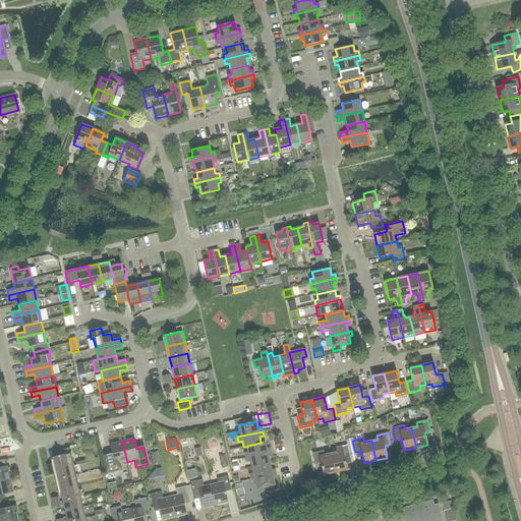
[(127,462),(122,442),(110,444),(112,454),(102,457),(106,473),(121,470),(120,463),(127,462)]
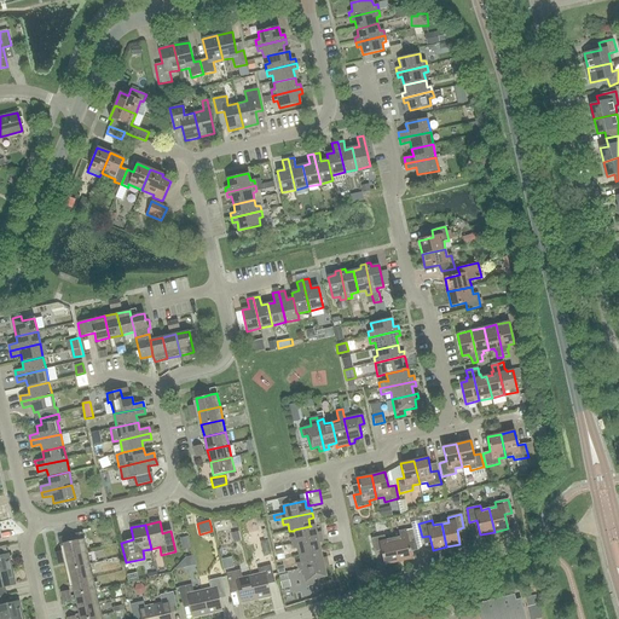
[(294,530),(294,531),(295,537),(290,538),(291,544),(322,537),(320,532),(317,533),(314,525),(310,526),(311,526),(294,530)]
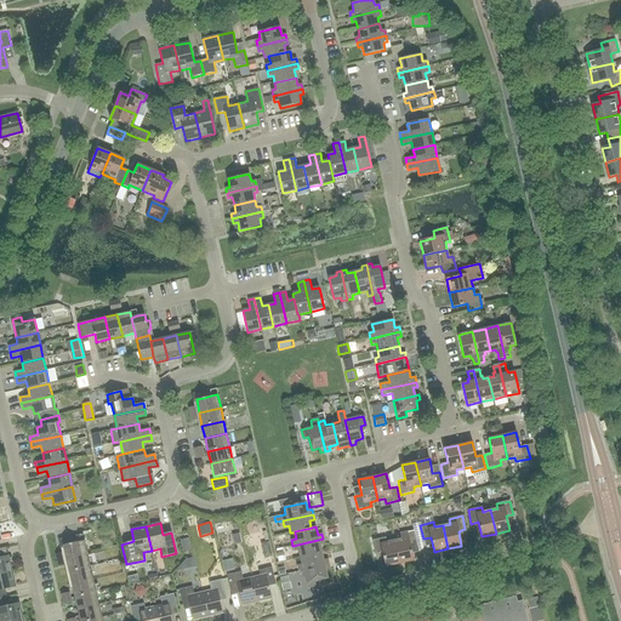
[(394,540),(399,564),(414,560),(410,546),(417,545),(414,531),(400,534),(402,539),(394,540)]
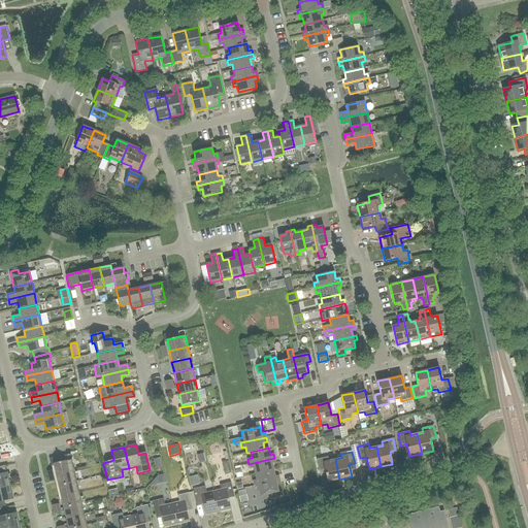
[(328,482),(339,480),(335,459),(329,461),(328,457),(317,459),(319,471),(325,469),(328,482)]
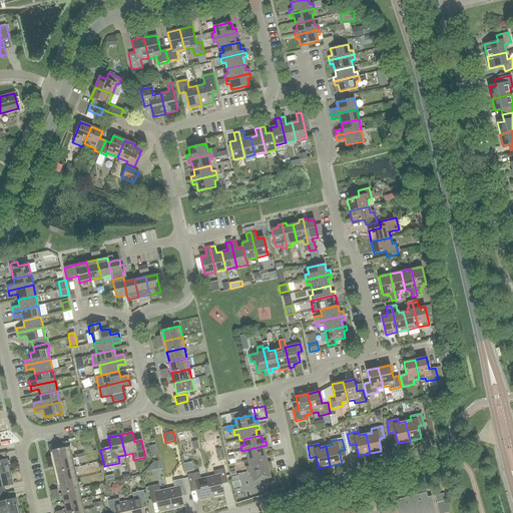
[(151,456),(158,454),(155,445),(148,446),(151,456)]
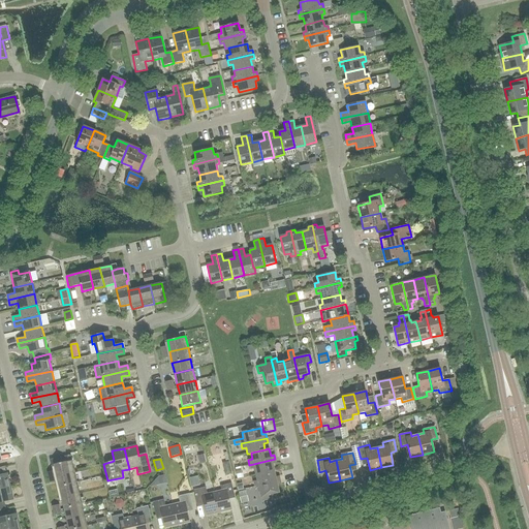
[(254,469),(255,474),(274,470),(272,464),(276,463),(275,459),(249,465),(250,469),(254,469)]
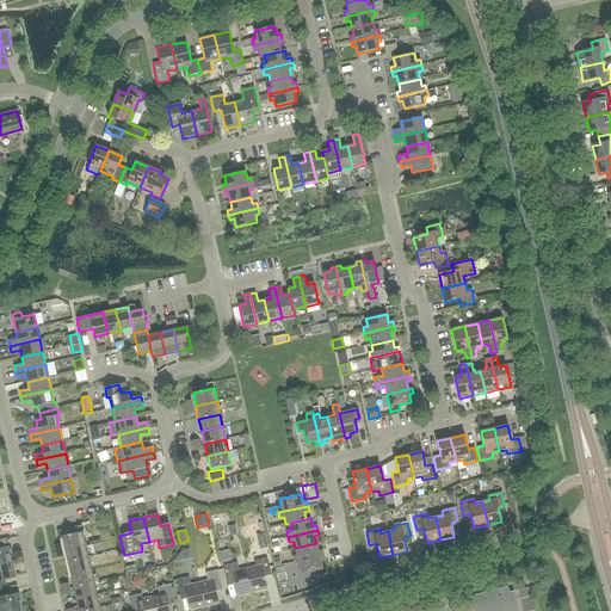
[(67,535),(62,536),(66,549),(86,544),(84,531),(79,532),(74,534),(71,535),(67,535)]
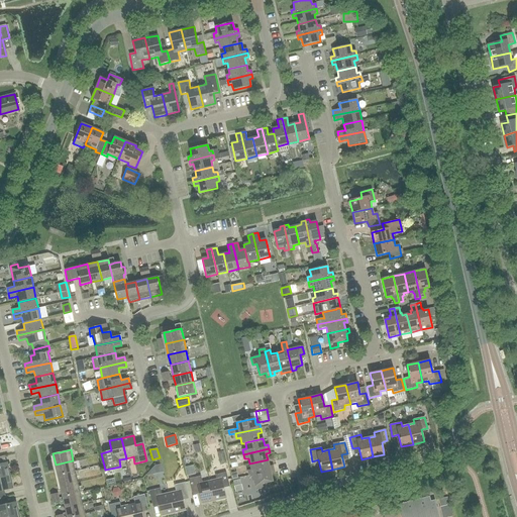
[(248,476),(252,475),(274,470),(273,466),(269,467),(268,459),(249,463),(251,470),(247,471),(248,476)]
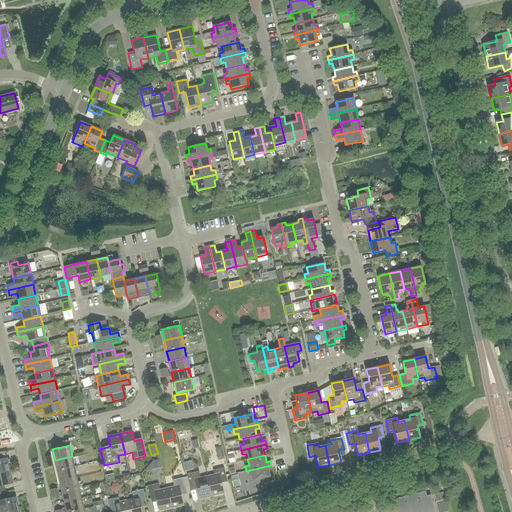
[(74,467),(72,456),(55,460),(57,471),(74,467)]
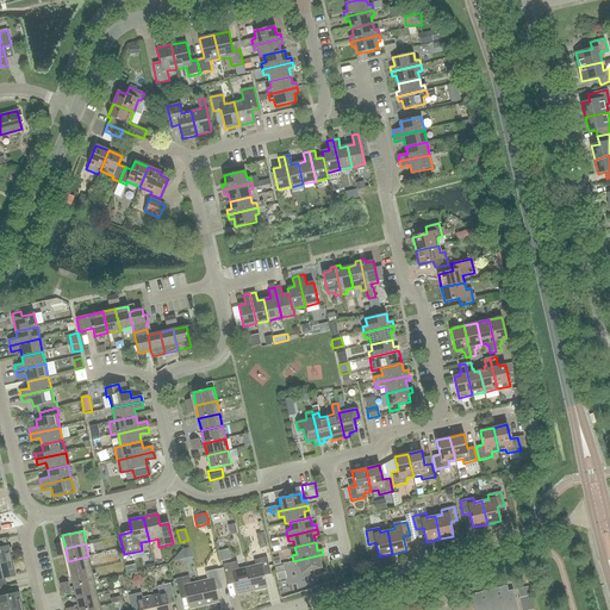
[(0,564),(12,561),(8,546),(0,547),(0,564)]
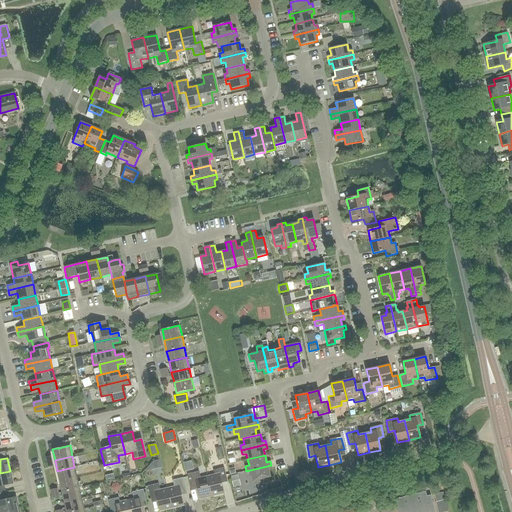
[(150,461),(151,471),(164,470),(162,459),(150,461)]
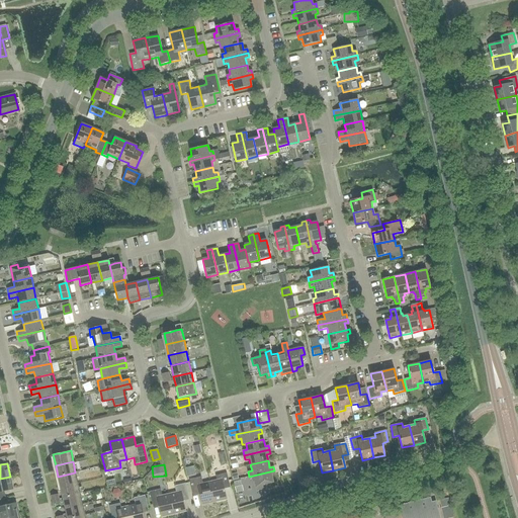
[(188,477),(196,475),(194,465),(186,467),(188,477)]
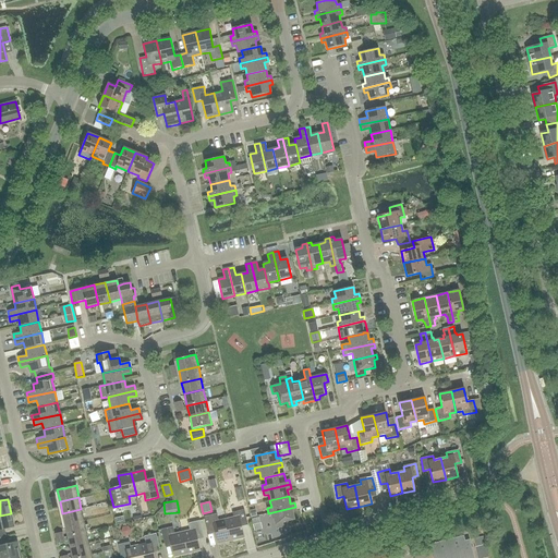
[(273,512),(276,529),(283,526),(282,522),(294,520),(292,512),(296,511),(295,507),(273,512)]
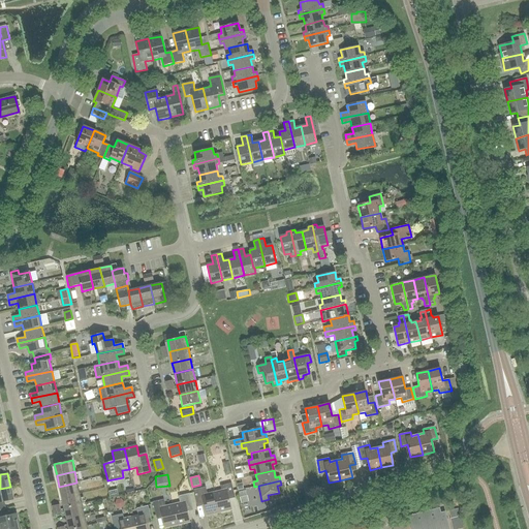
[(80,493),(76,483),(59,487),(61,497),(80,493)]
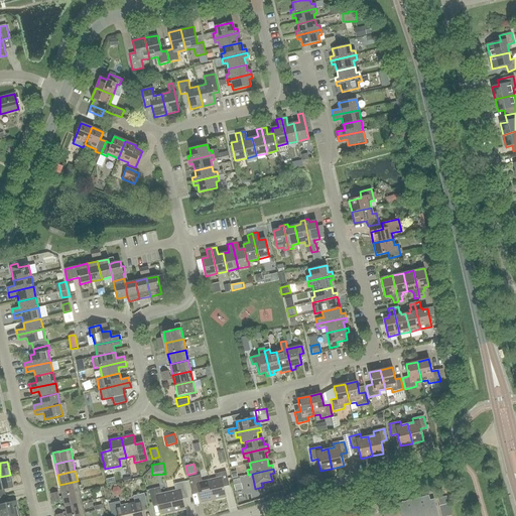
[(209,480),(214,500),(226,497),(223,485),(229,483),(226,472),(215,474),(216,479),(209,480)]
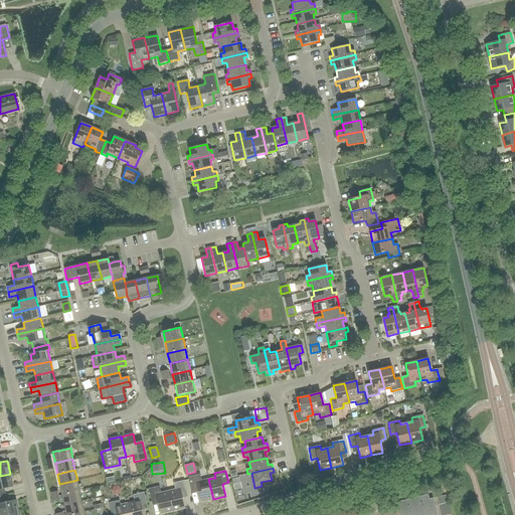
[(0,489),(13,487),(10,474),(0,476),(0,496),(1,496),(0,490),(0,489)]
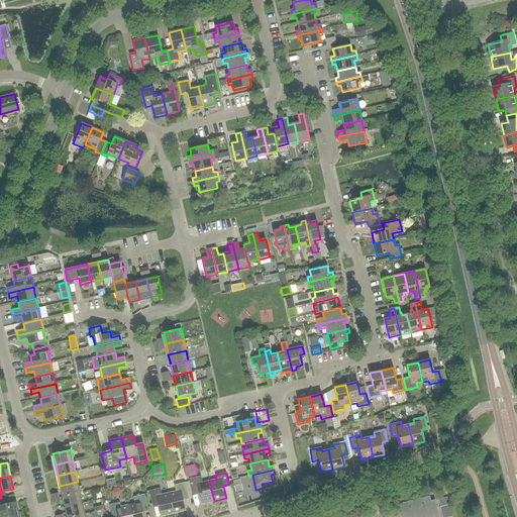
[(202,504),(214,501),(209,481),(202,483),(201,476),(189,479),(192,493),(199,491),(202,504)]
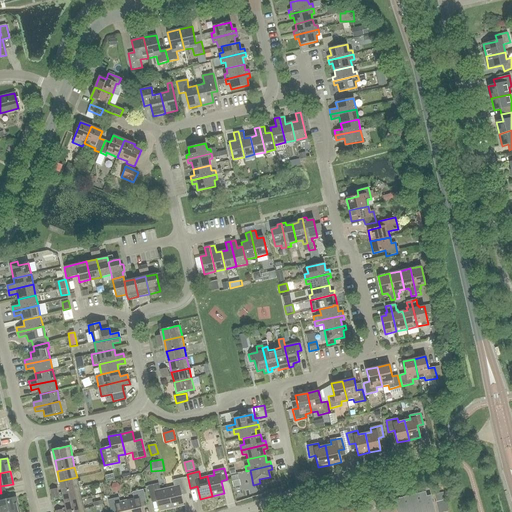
[(233,487),(240,485),(238,475),(231,476),(233,487)]
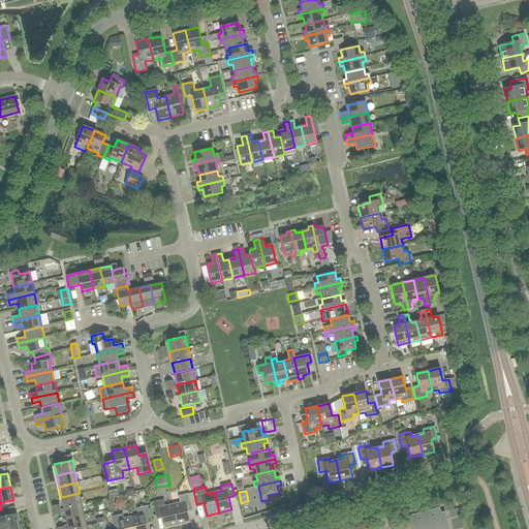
[(64,508),(82,504),(80,493),(61,497),(64,508)]
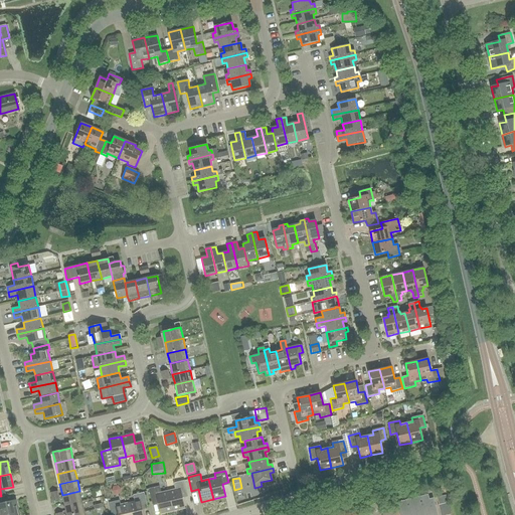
[(167,489),(173,511),(185,508),(182,496),(187,494),(184,481),(173,483),(174,488),(167,489)]
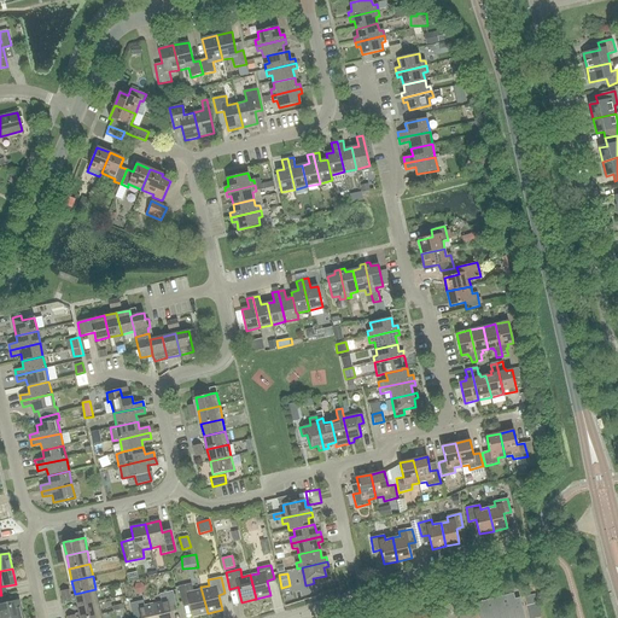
[(193,617),(208,613),(200,587),(193,589),(191,583),(179,587),(182,604),(190,601),(193,617)]
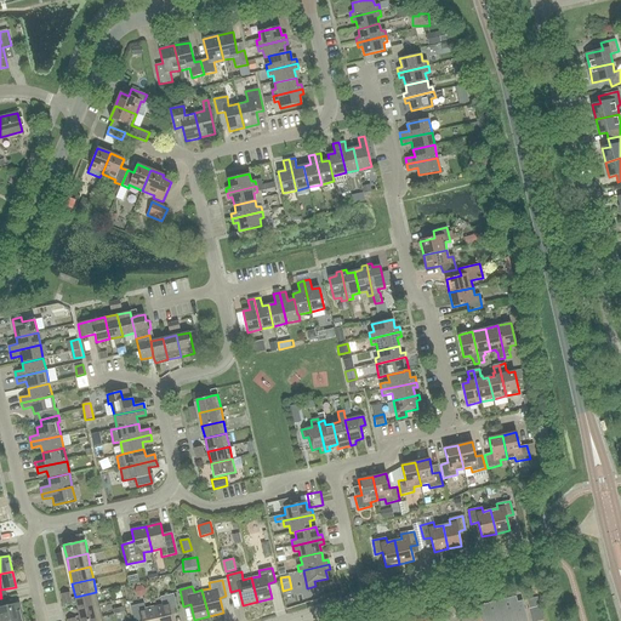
[(78,609),(100,604),(96,592),(75,597),(78,609)]
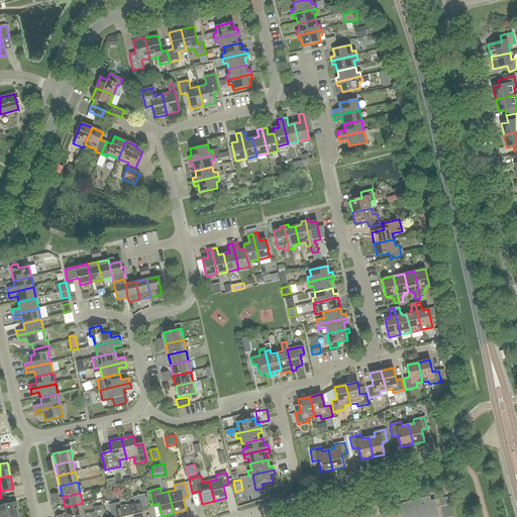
[(128,505),(130,516),(143,516),(141,510),(147,508),(144,495),(133,497),(135,504),(128,505)]
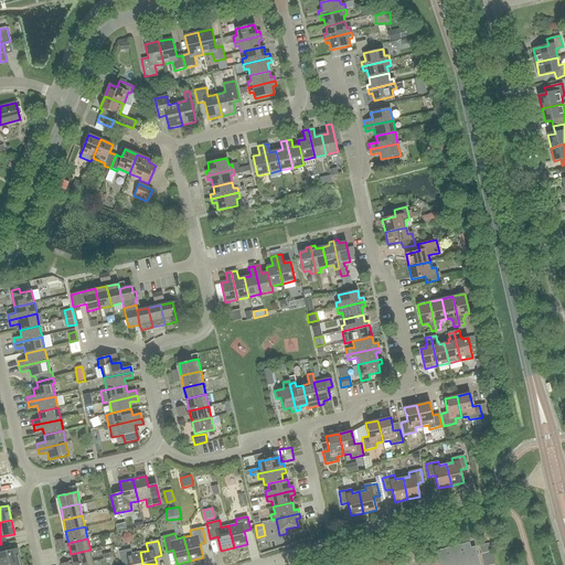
[(436,551),(439,564),(475,564),(475,563),(479,562),(476,551),(471,552),(469,543),(436,551)]
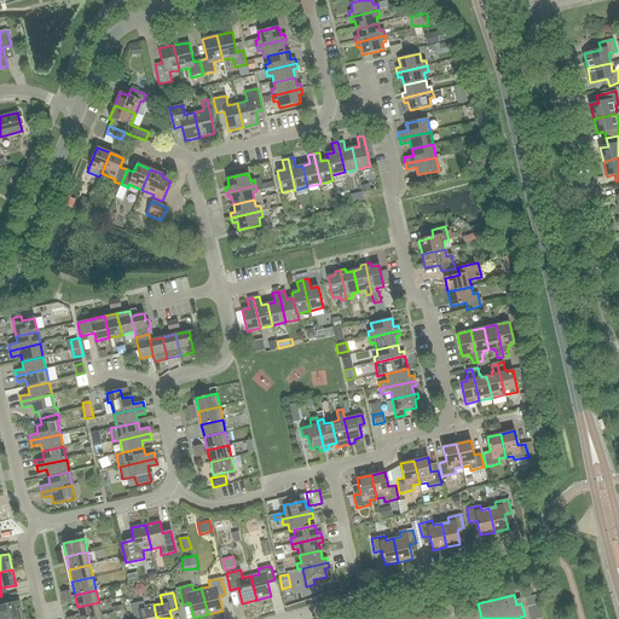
[(4,605),(1,596),(0,596),(0,618),(6,618),(23,617),(19,601),(4,605)]
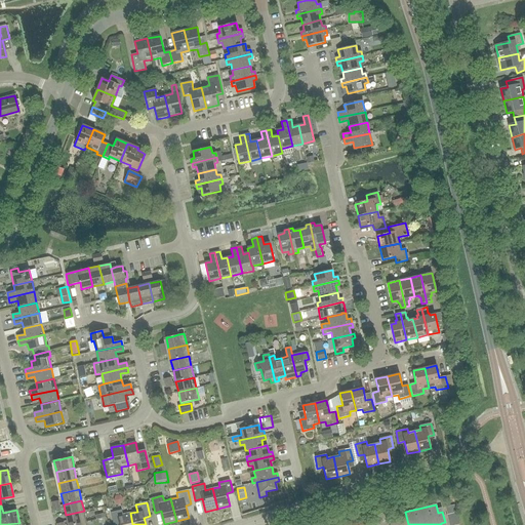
[(119,524),(132,524),(130,513),(123,515),(122,510),(111,513),(114,524),(119,523),(119,524)]
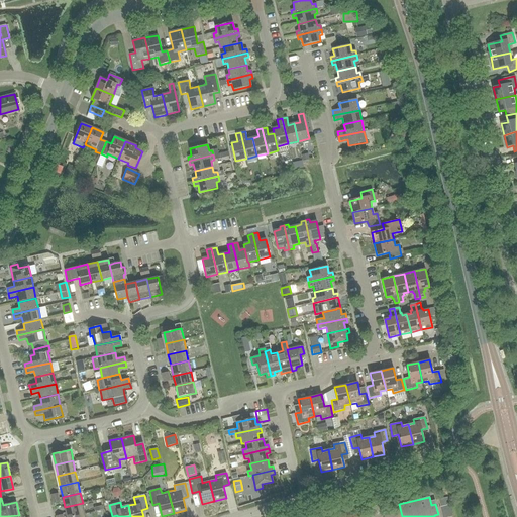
[(70,516),(85,514),(83,503),(65,507),(67,516),(70,516)]
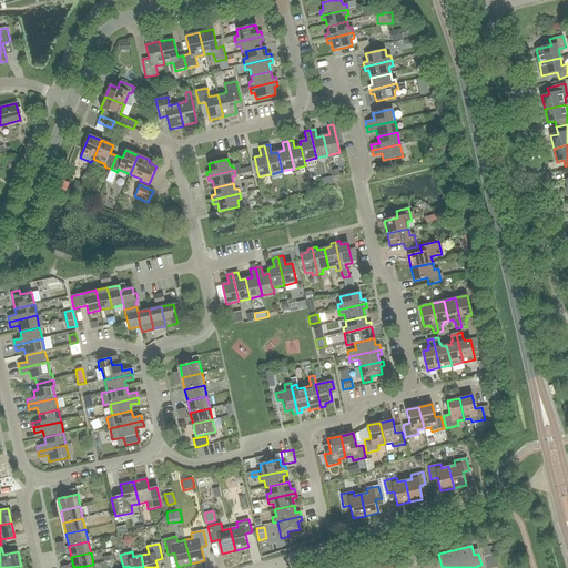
[(484,557),(486,567),(493,567),(494,567),(490,555),(484,557)]
